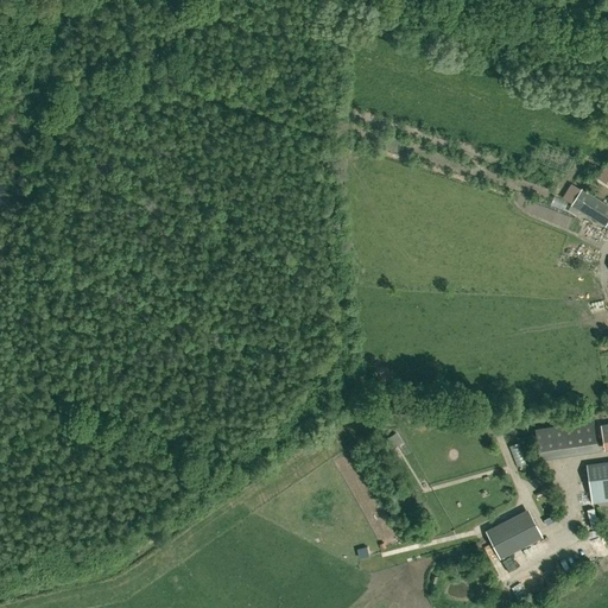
[(607,220),(607,204),(582,189),(571,206),(605,227),(607,220)]
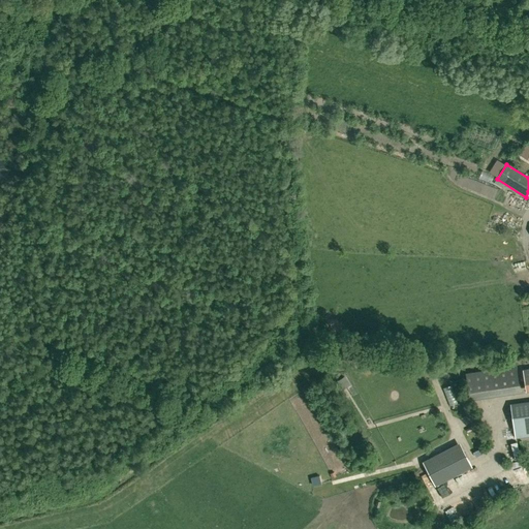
[(470,398),(509,392),(520,391),(516,366),(466,373),(470,398)]
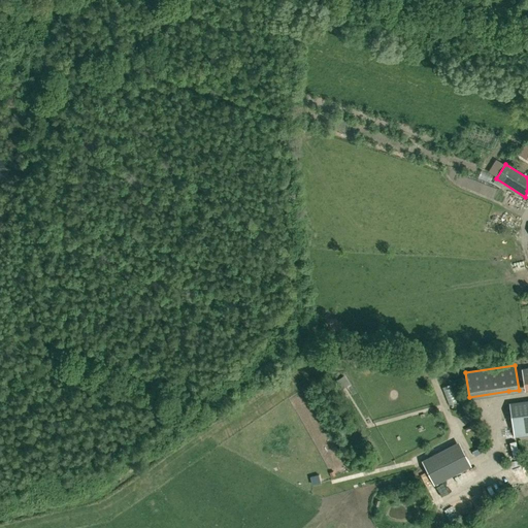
[(450,386),(443,387),(448,404),(453,403),(450,386)]
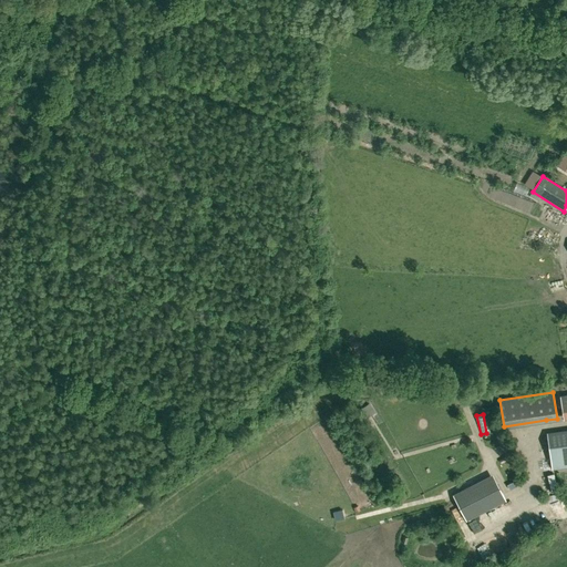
[(566,430),(547,433),(552,470),(566,466),(566,430)]
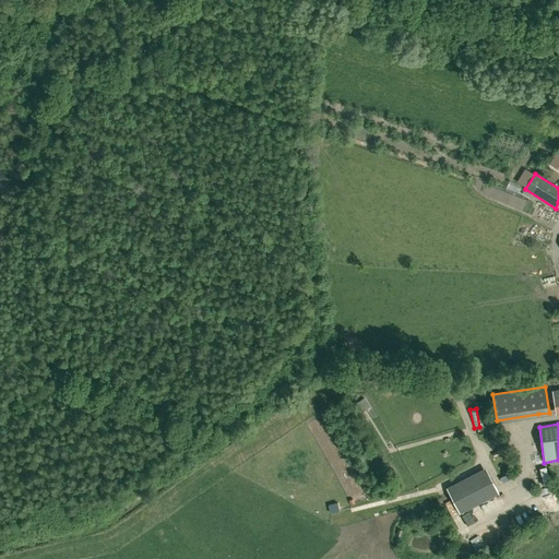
[(460,513),(499,494),(488,474),(450,495),(460,513)]
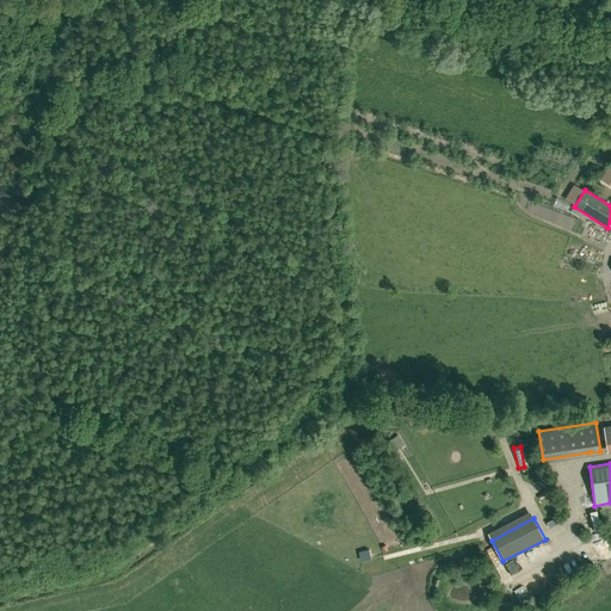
[(519,554),(503,561),(510,574),(526,566),(519,554)]
